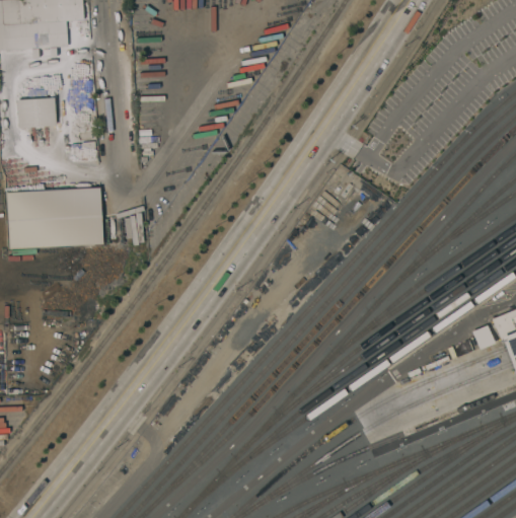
[(38,48),(6,49),(5,23),(4,24),(3,0),(83,0),(85,19),(37,22),(38,48)]
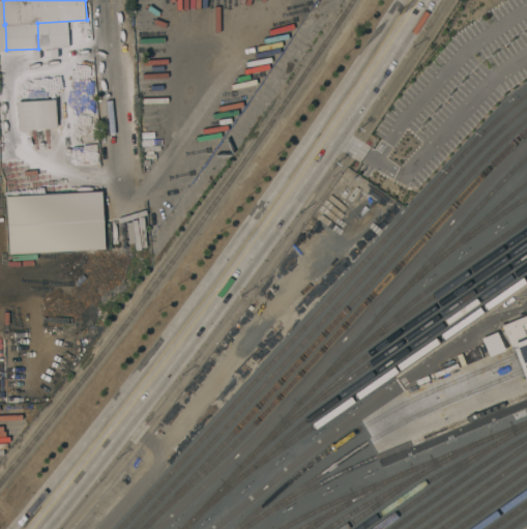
[(83,97),(56,99),(52,99),(52,93),(47,93),(47,89),(44,89),(44,85),(47,85),(47,84),(51,83),(51,82),(82,79),(83,97)]
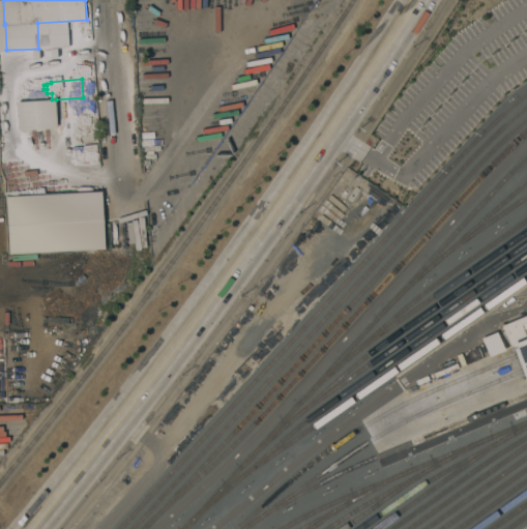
[(56,100),(18,101),(19,129),(57,128),(56,100)]
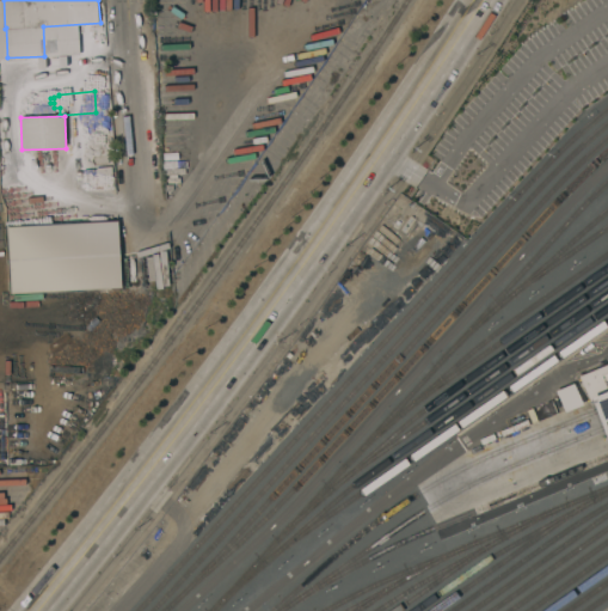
[(123,288),(120,221),(8,226),(11,293),(123,288)]
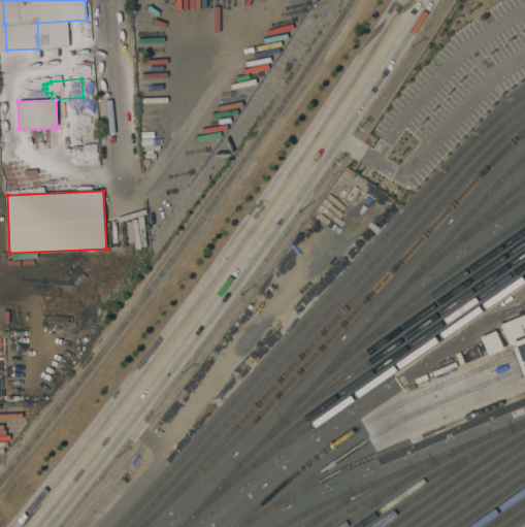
[(524,379),(520,369),(515,355),(502,324),(524,314),(524,379)]
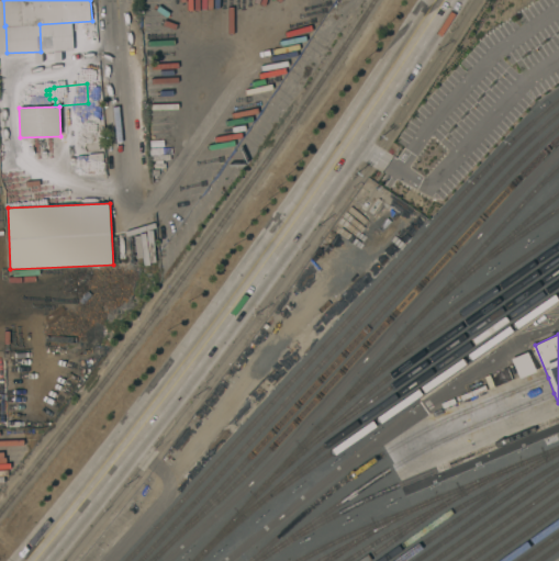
[(512,357),(518,377),(535,372),(529,352),(512,357)]
